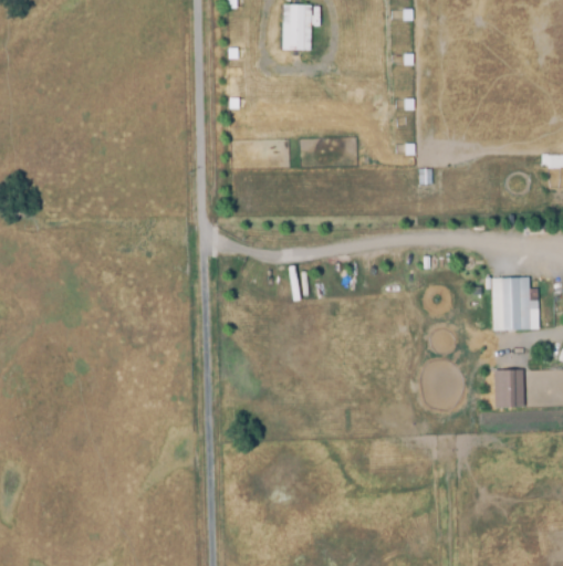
[(282,50),(311,51),(311,6),(283,4),(282,50)]
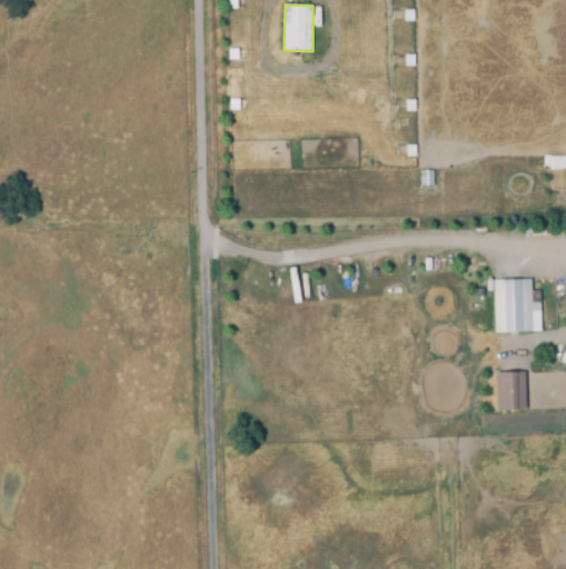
[(552,156),(565,156),(565,168),(552,168),(552,156)]
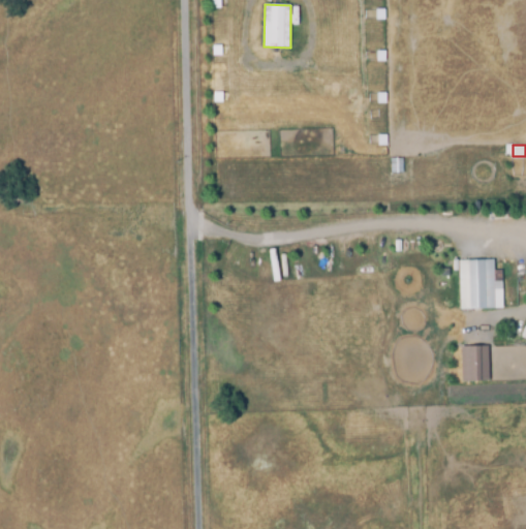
[(405,157),(405,172),(393,172),(393,158),(405,157)]
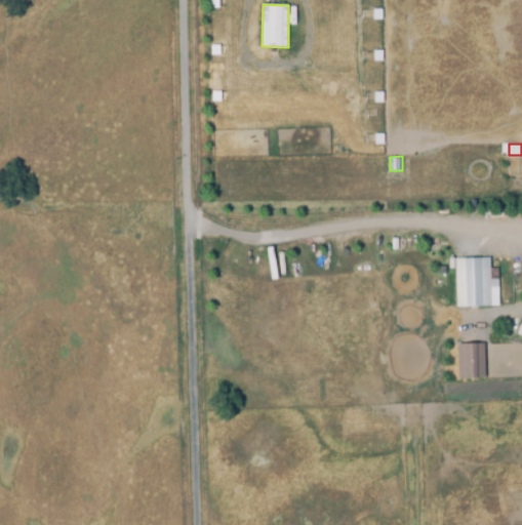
[(457,307),(499,306),(498,267),(491,268),(490,257),(455,258),(457,307)]
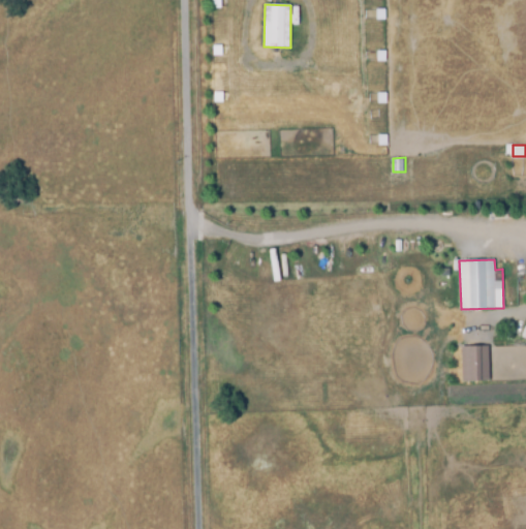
[(489,345),(461,346),(462,381),(489,380),(489,345)]
